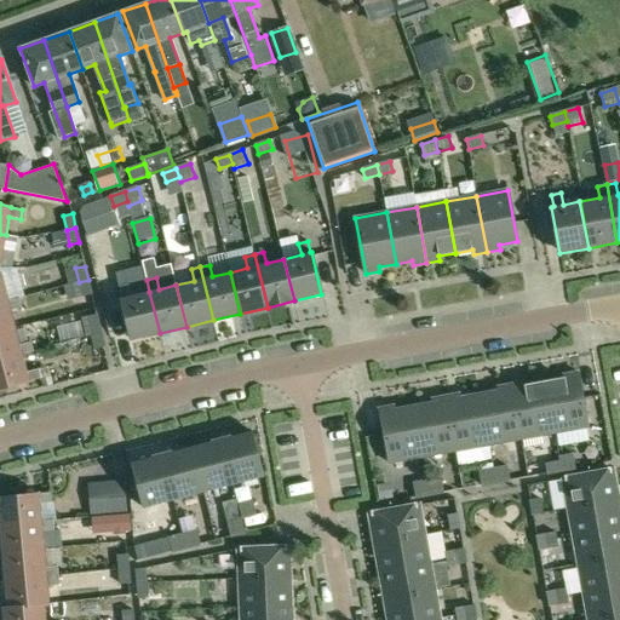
[(89,280),(79,282),(74,283),(78,298),(91,294),(89,280)]
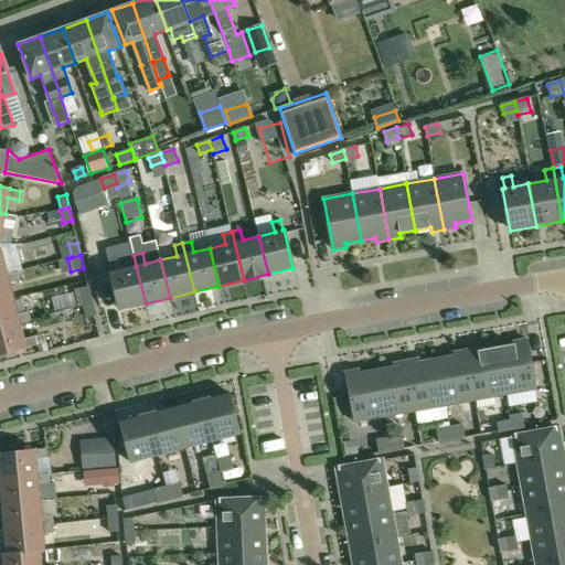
[(117,259),(109,262),(112,272),(110,272),(120,310),(146,304),(136,266),(120,269),(117,259)]
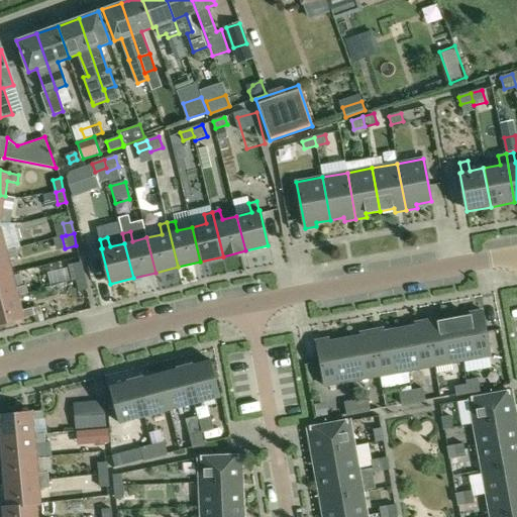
[(16,248),(7,251),(0,252),(0,276),(13,273),(9,259),(18,256),(16,248)]
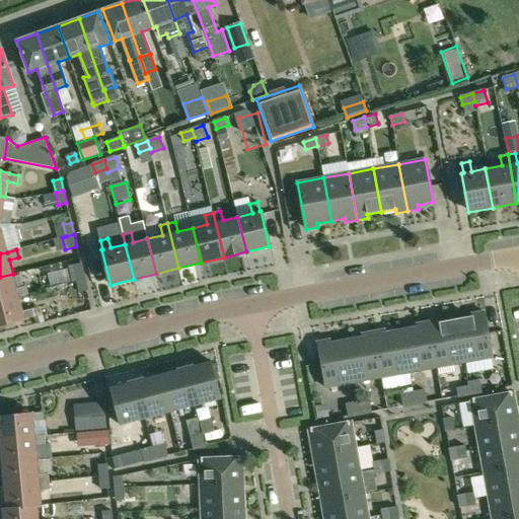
[(80,264),(69,266),(72,282),(76,281),(84,279),(80,264)]
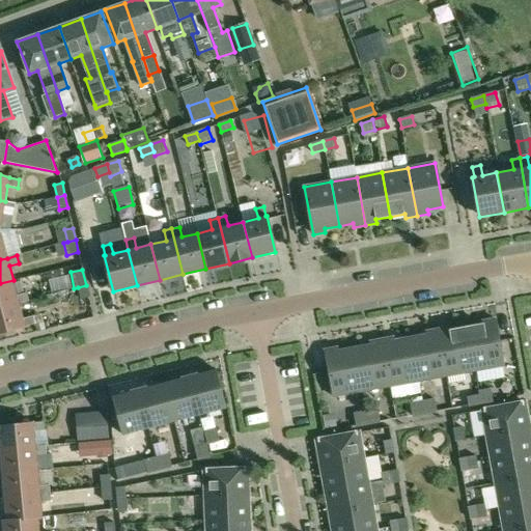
[(17,296),(14,280),(0,283),(0,308),(19,303),(29,301),(27,292),(17,296)]
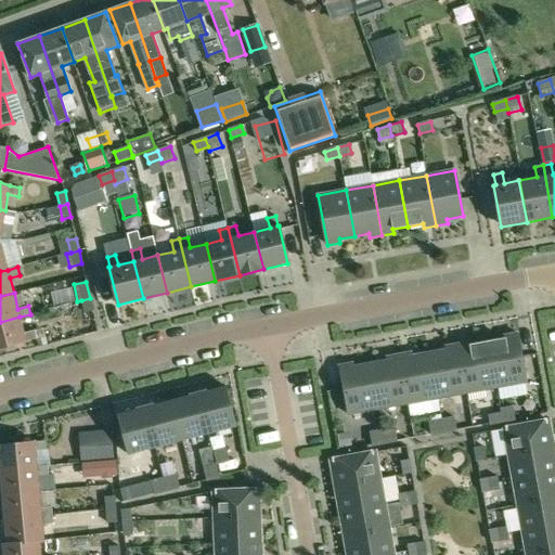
[(90,298),(81,300),(85,312),(93,311),(90,298)]
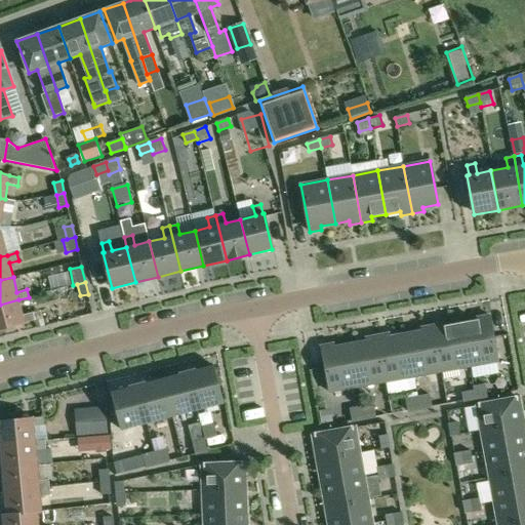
[(23,315),(18,299),(0,305),(0,329),(35,320),(33,313),(23,315)]
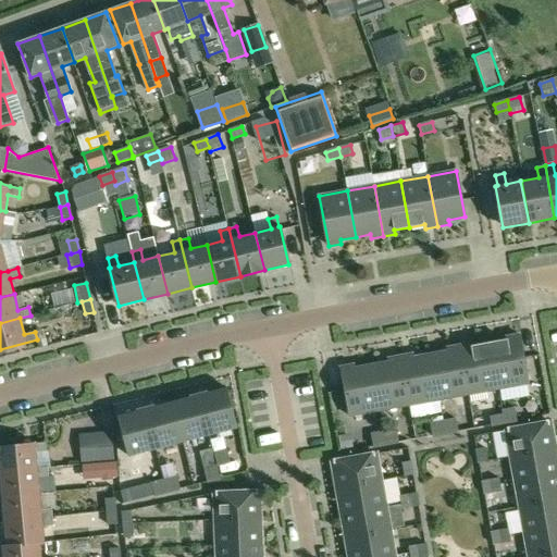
[(490,344),(498,388),(529,383),(520,334),(506,337),(507,341),(490,344)]
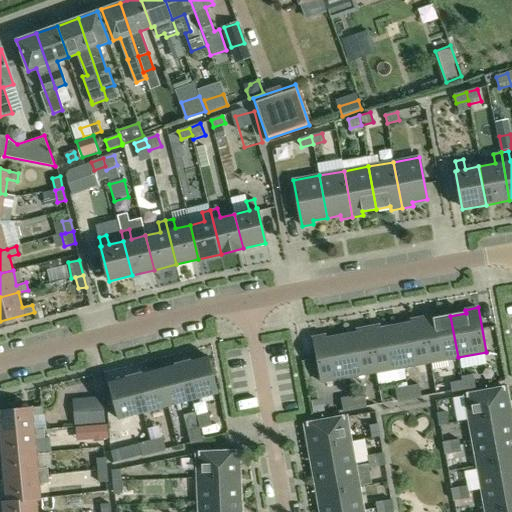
[(433,316),(422,318),(430,362),(458,357),(450,316),(434,319),(433,316)]
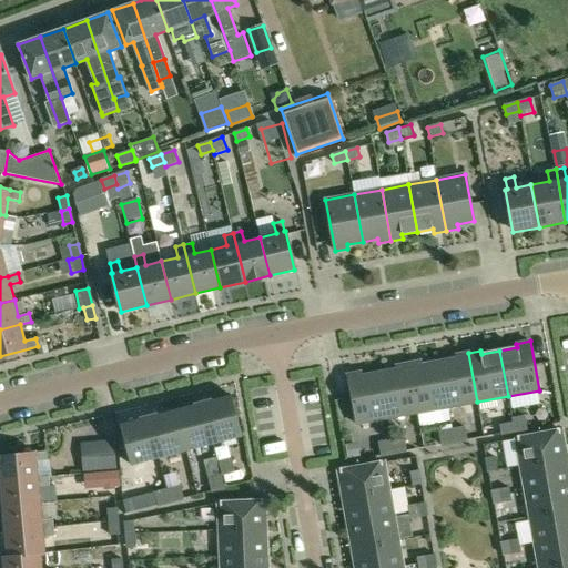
[(439,362),(447,407),(477,402),(468,353),(456,355),(457,358),(439,362)]
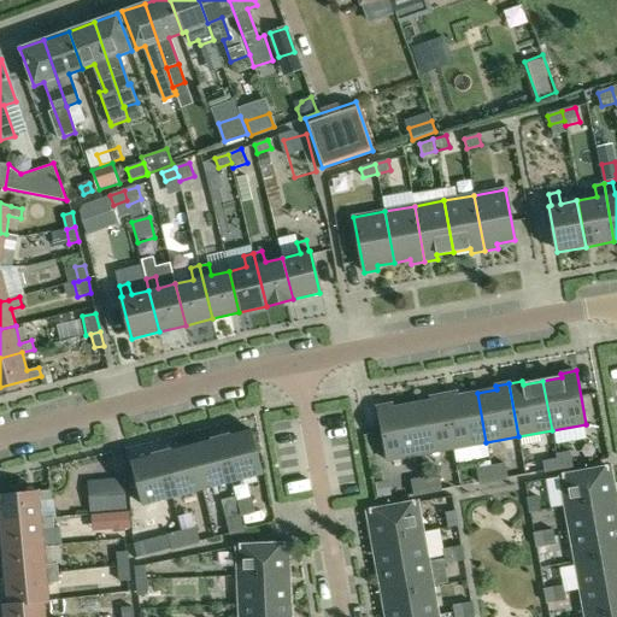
[(457,392),(444,394),(453,448),(486,442),(477,393),(458,397),(457,392)]
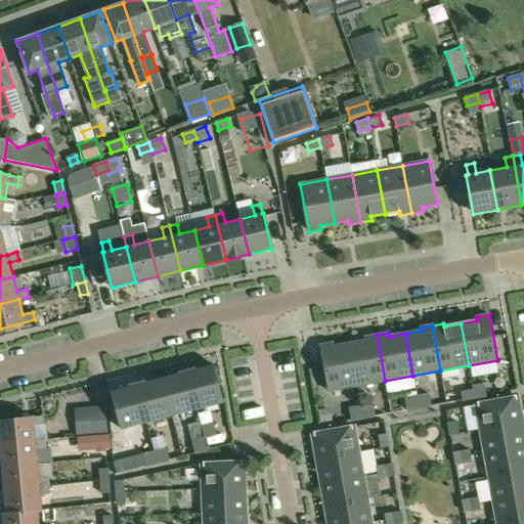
[(349,344),(357,386),(385,381),(377,335),(365,337),(365,341),(349,344)]
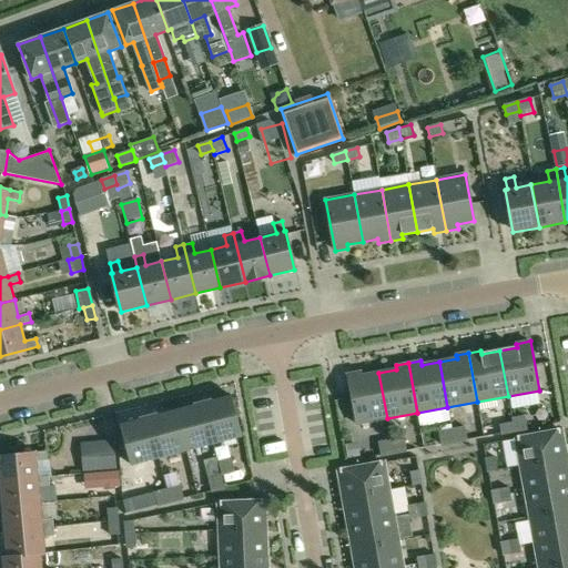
[(387,418),(378,373),(361,376),(361,372),(347,375),(356,424),(387,418)]
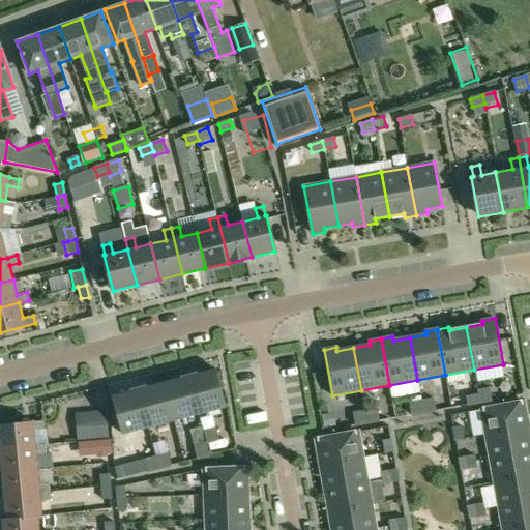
[(189,375),(199,414),(226,407),(215,369),(189,375)]
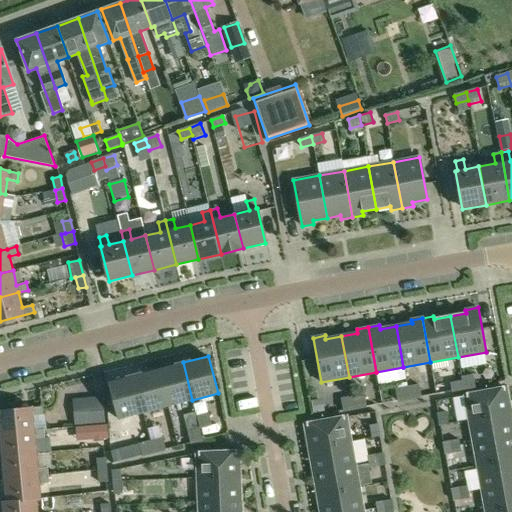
[(183,362),(158,369),(168,406),(192,400),(183,362)]
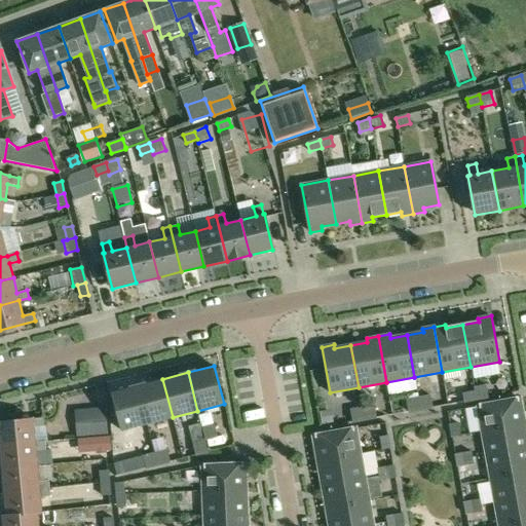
[(162,379),(138,385),(147,424),(173,417),(162,379)]
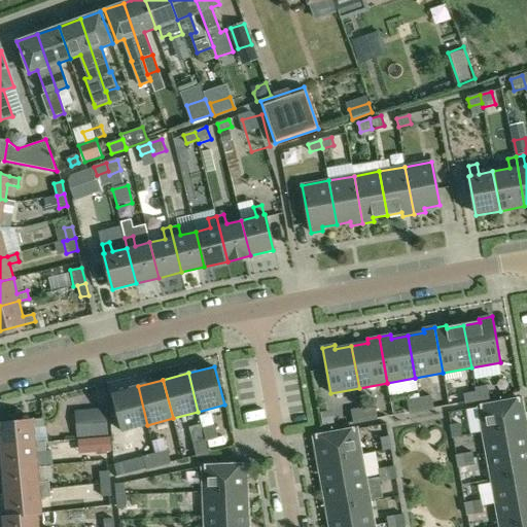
[(147,425),(138,386),(111,393),(121,431),(147,425)]
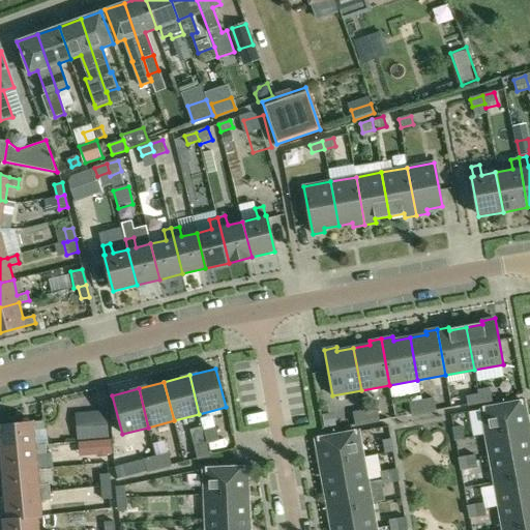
[(478,394),(479,403),(492,401),(490,388),(477,390),(478,394)]
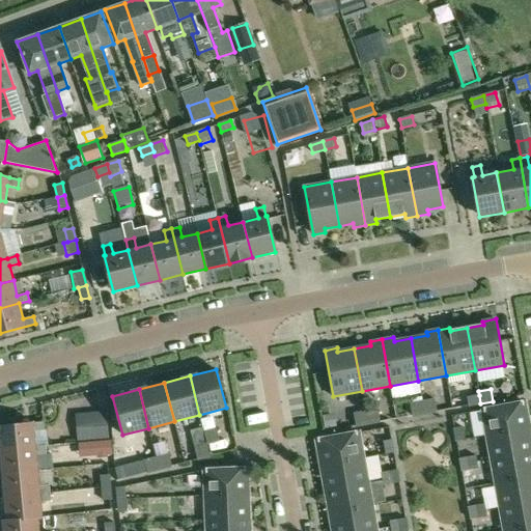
[(479,395),(467,397),(469,406),(480,403),(479,395)]
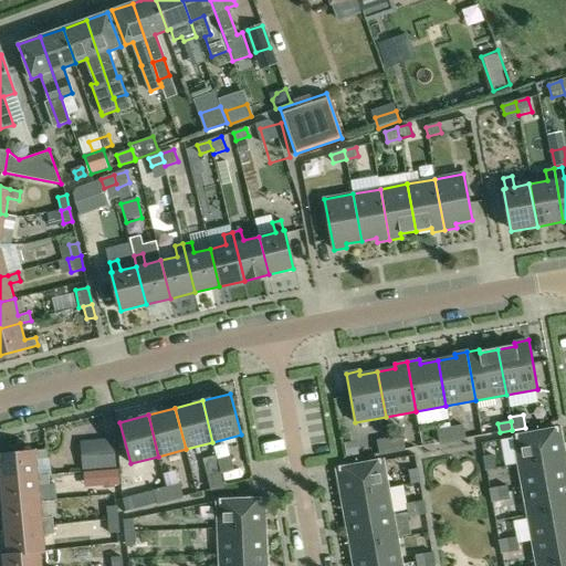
[(463,426),(450,428),(452,441),(465,438),(463,426)]
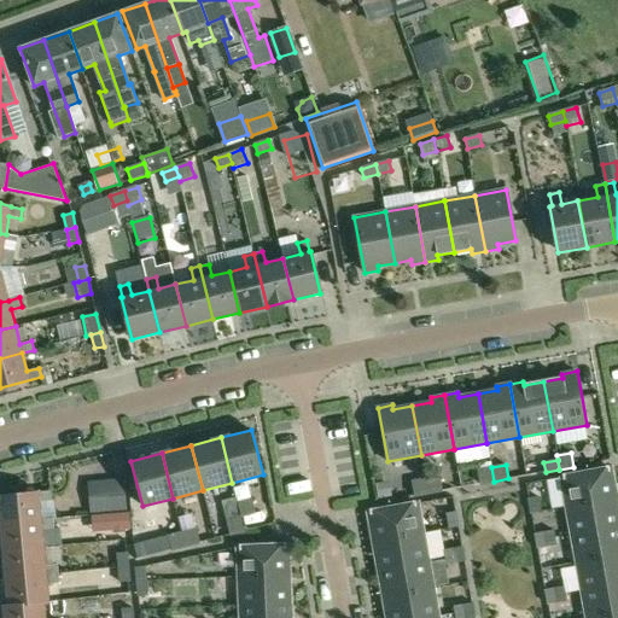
[(491,467),(477,470),(479,484),(494,482),(491,467)]
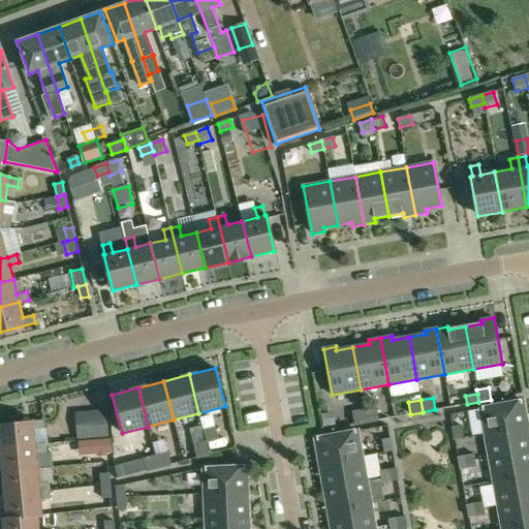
[(480,408),(486,432),(526,425),(522,401),(480,408)]
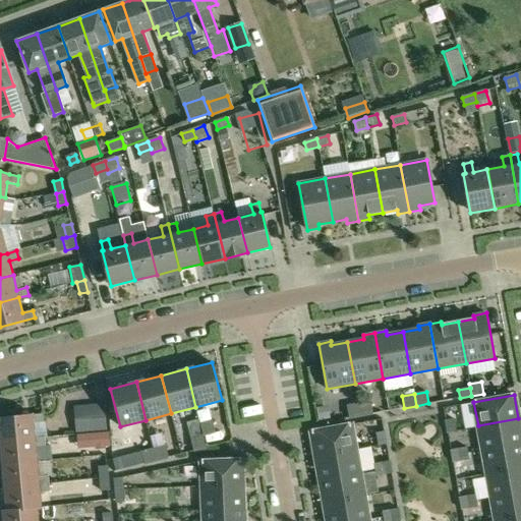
[(359,403),(347,406),(349,417),(361,415),(359,405),(359,403)]
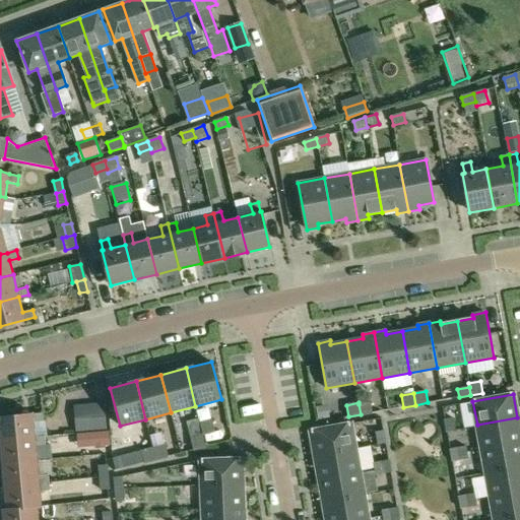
[(371,402),(359,404),(361,414),(372,412),(371,402)]
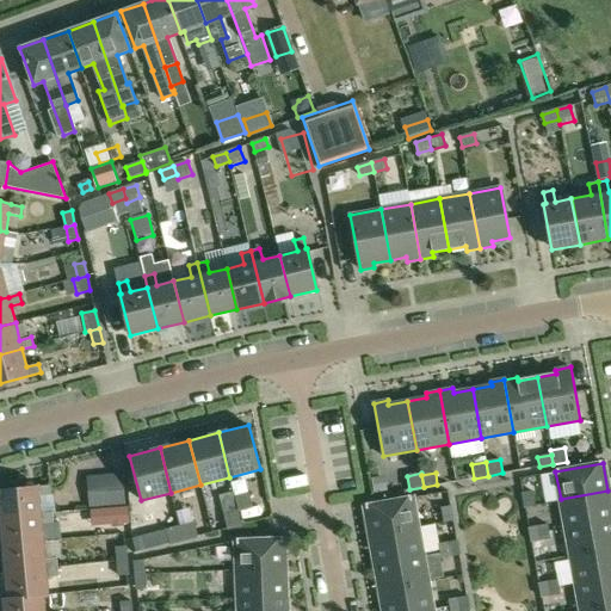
[(51,495),(50,485),(0,488),(0,517),(41,513),(39,497),(51,495)]
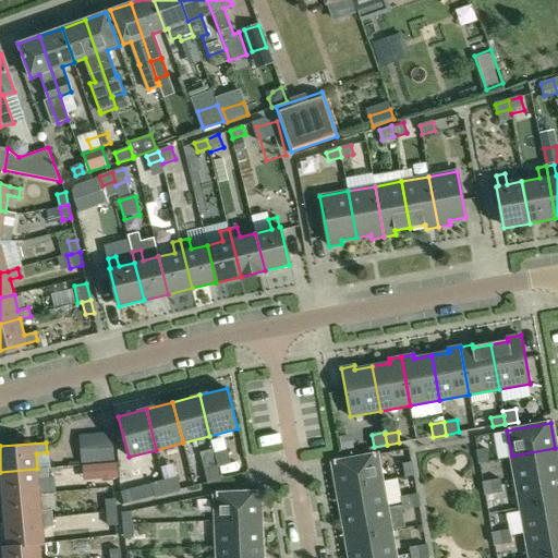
[(557,473),(557,462),(555,448),(512,456),(517,481),(557,473)]
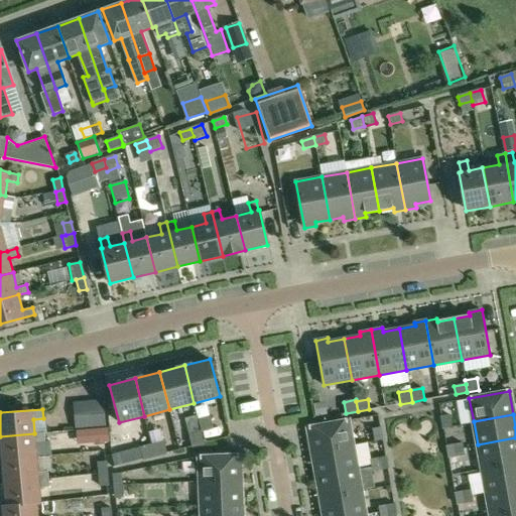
[(443,429),(453,428),(449,415),(441,417),(443,429)]
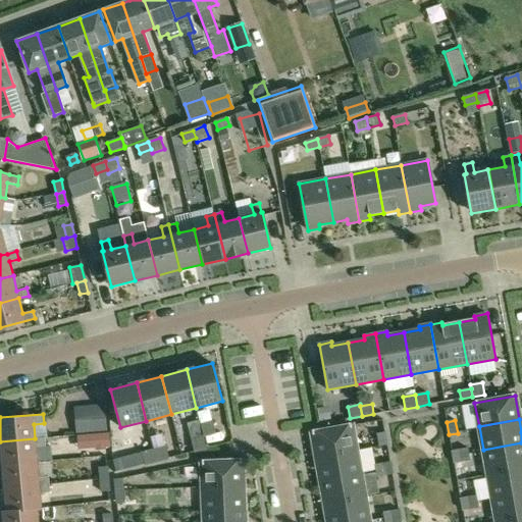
[(201,427),(204,437),(204,438),(216,435),(213,423),(201,427)]
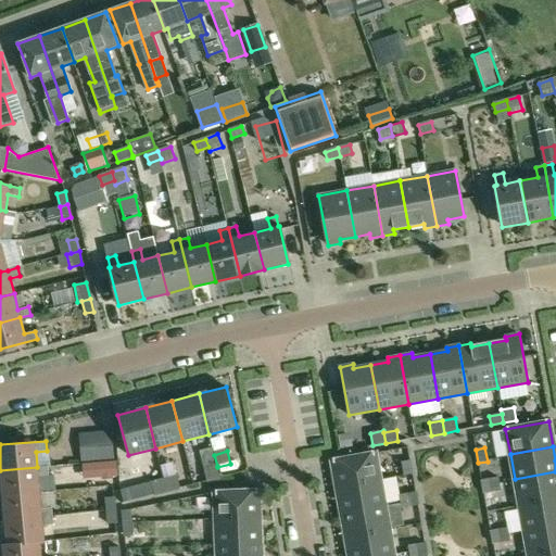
[(377,480),(373,455),(333,463),(339,488),(377,480)]
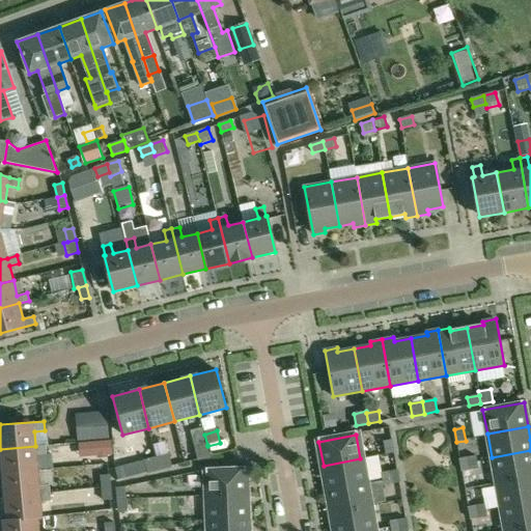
[(111,441),(94,443),(95,457),(112,455),(111,441)]
